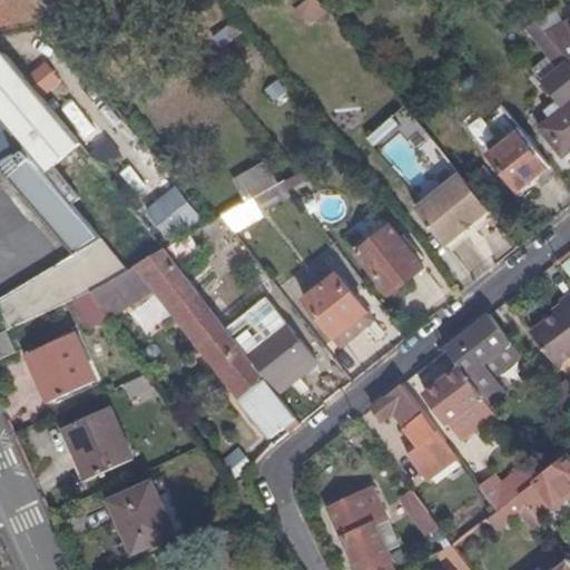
[(305,0),(295,10),(310,27),(328,10),(320,0),(305,0)]
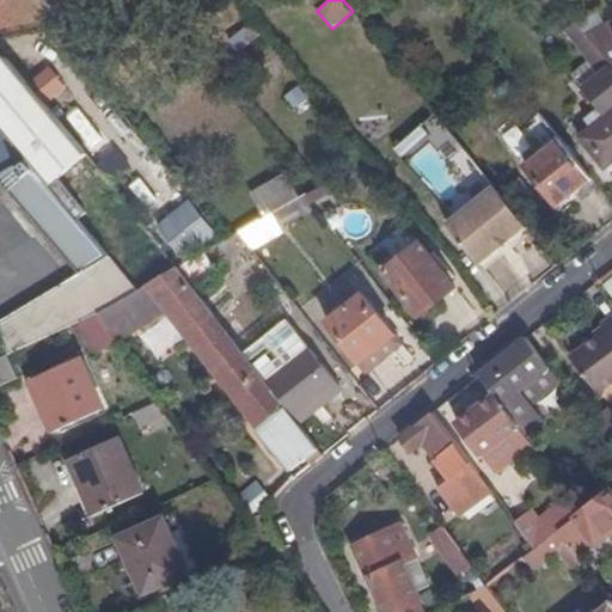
[(611,26),(588,41),(605,62),(611,71),(611,26)]
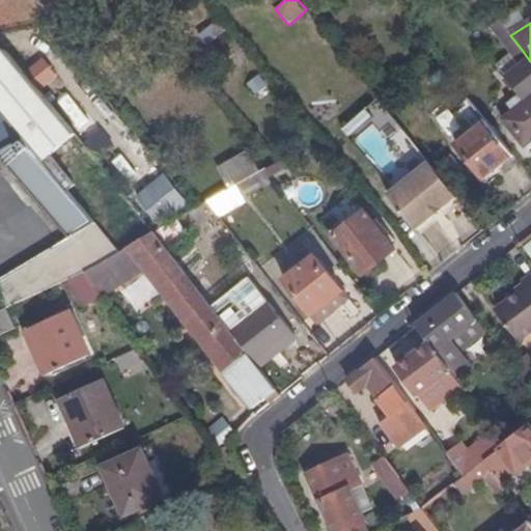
[(2,50),(0,50),(0,115),(62,191),(70,185),(45,155),(71,134),(2,50)]
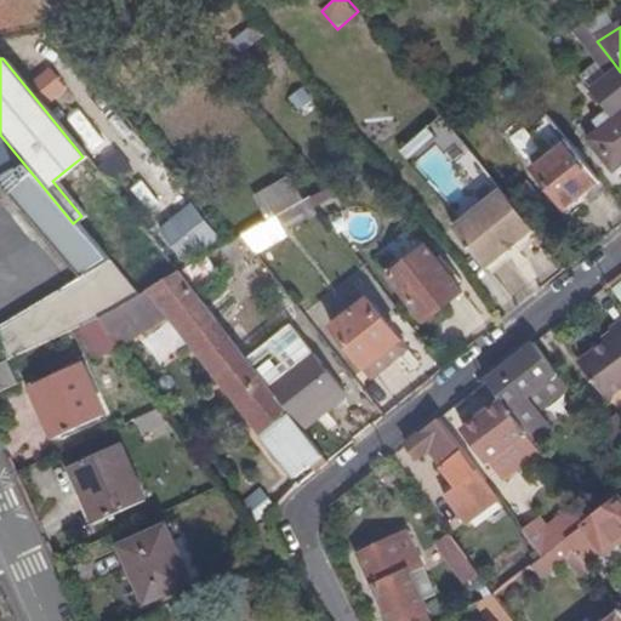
[(620,72),(614,63),(580,92),(604,124),(584,141),(608,172),(620,160),(620,72)]
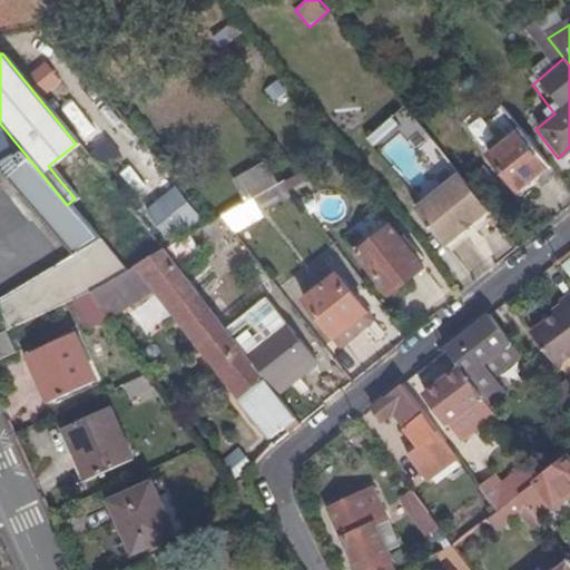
[(33,78),(46,92),(60,80),(48,66),(33,78)]
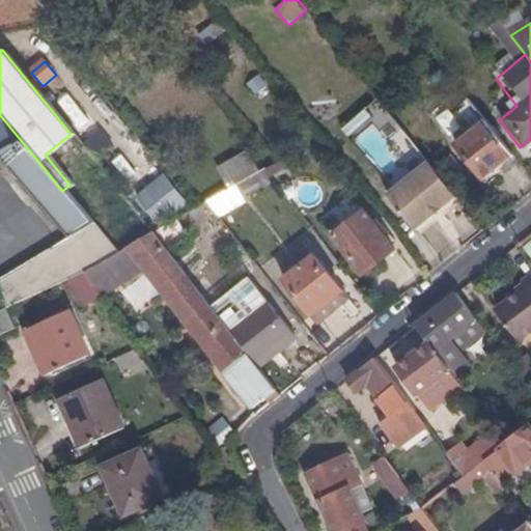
[(0,175),(8,172),(62,239),(0,281),(0,308),(3,307),(64,280),(85,271),(98,263),(114,253),(62,191),(0,115),(0,175)]
